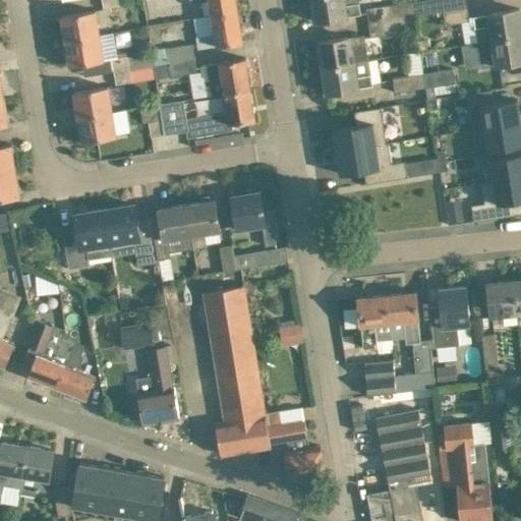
[(118,0),(102,0),(104,8),(119,6),(118,0)]
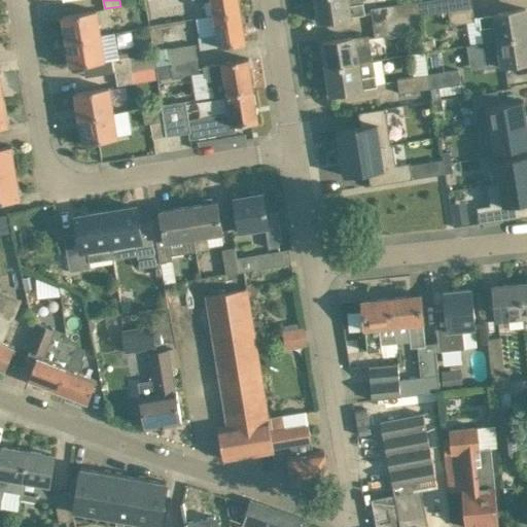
[(239,0),(211,0),(214,14),(241,10),(239,0)]
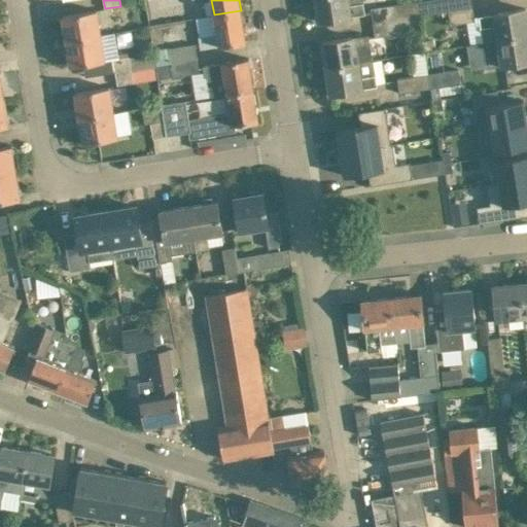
[(315,0),(319,21),(353,15),(353,14),(365,11),(362,0),(315,0)]
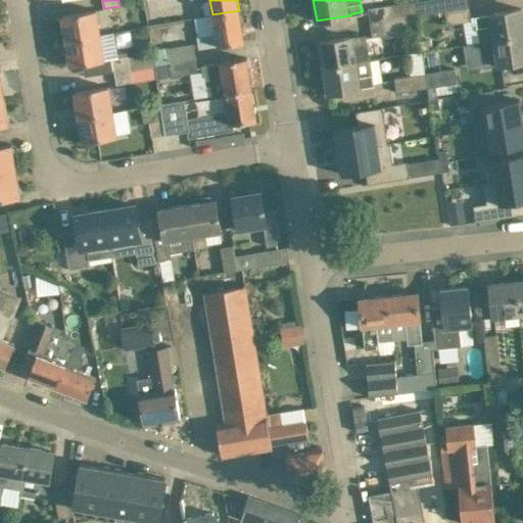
[(386,5),(386,8),(388,19),(416,15),(413,0),(386,5)]
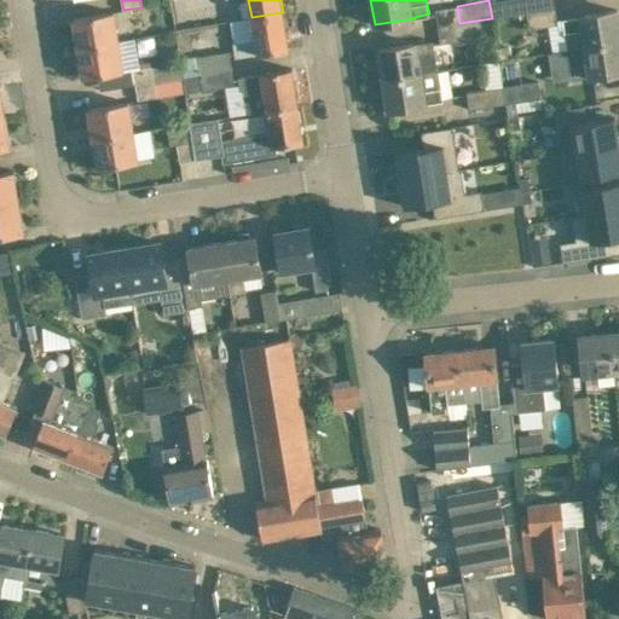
[(525,0),(527,12),(555,7),(554,0),(525,0)]
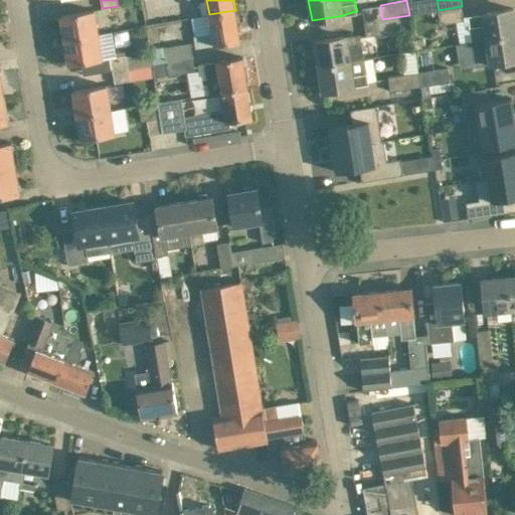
[(462,6),(439,10),(441,23),(465,20),(462,6)]
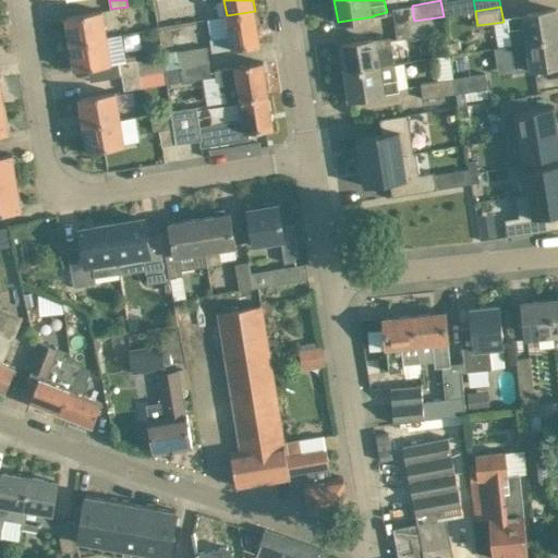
[(509,17),(510,27),(513,44),(557,36),(557,15),(557,8),(523,13),(523,15),(509,17)]
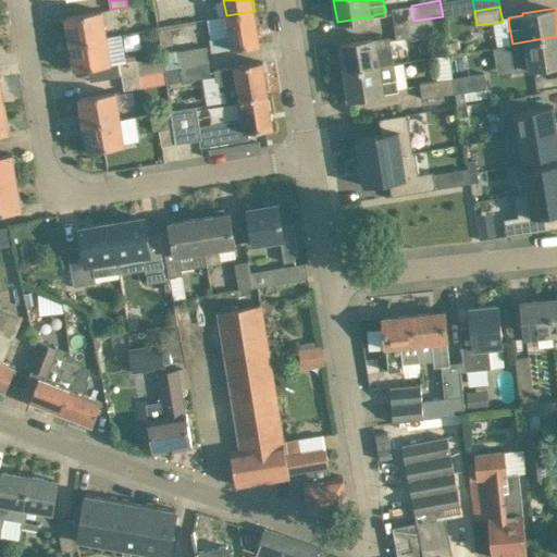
[(66,16),(71,42),(107,36),(102,10),(66,16)]
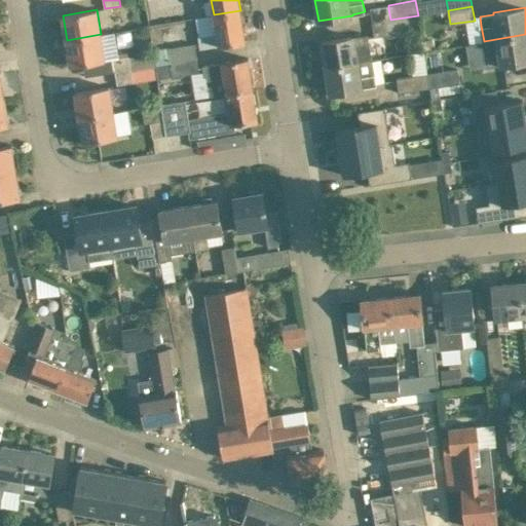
[(240,10),(214,14),(217,34),(199,36),(200,47),(219,44),(219,45),(226,44),(247,41),(240,10)]
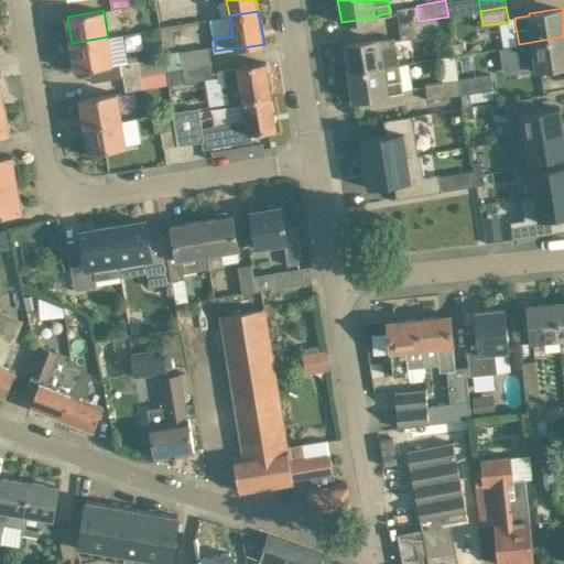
[(451,31),(448,17),(419,21),(421,36),(451,31)]
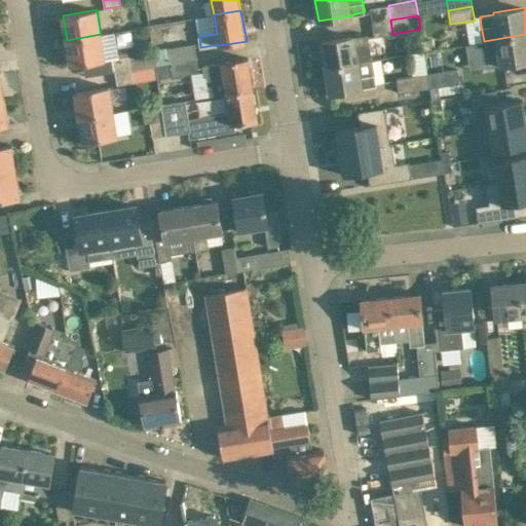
[(101,34),(67,40),(71,65),(105,60),(101,34)]
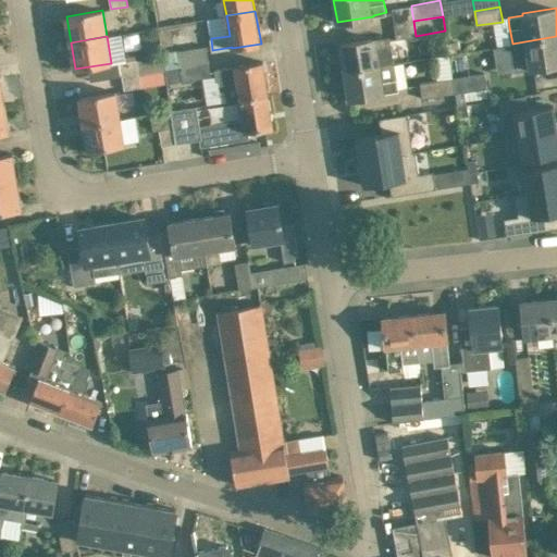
[(345,71),(394,62),(390,36),(374,39),(374,38),(341,44),(345,71)]
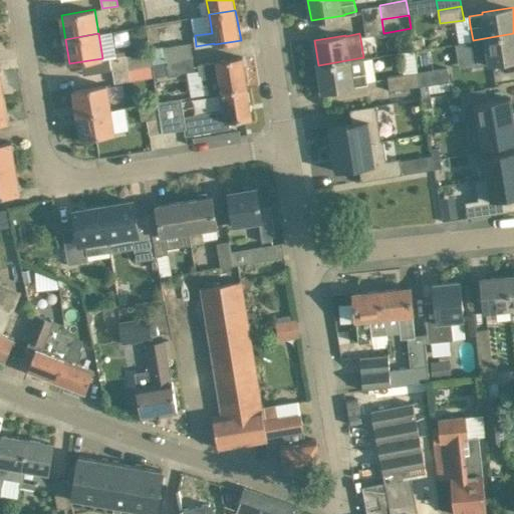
[(513,33),(473,40),(476,65),(490,62),(490,63),(513,59),(513,33)]
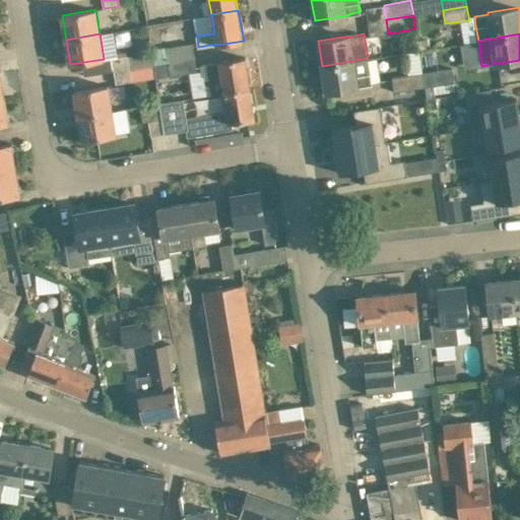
[(428,39),(418,41),(419,49),(429,47),(428,39)]
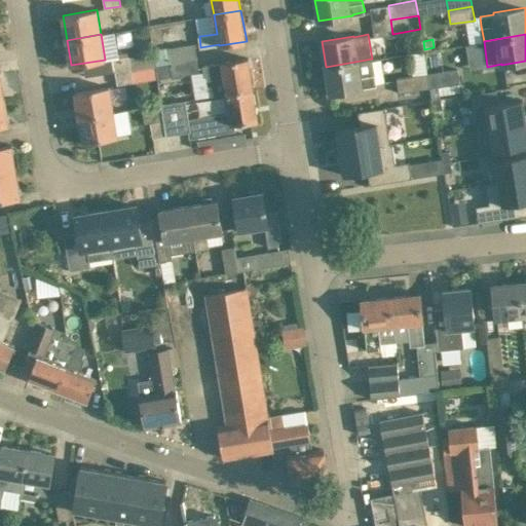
[(194,43),(168,47),(171,62),(197,58),(194,43)]
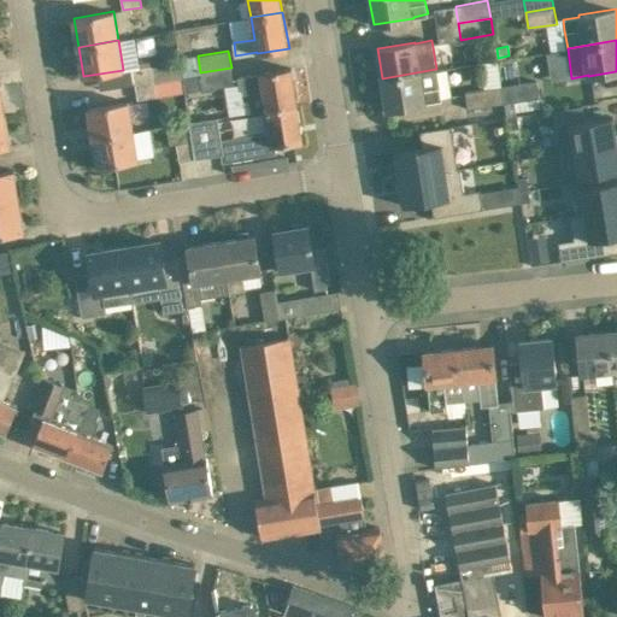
[(505,103),(503,86),(498,60),(482,63),(486,88),(465,92),(468,107),(505,103)]
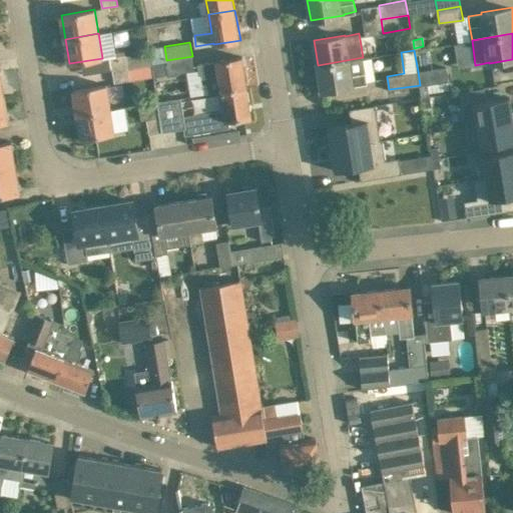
[(109,57),(111,69),(128,67),(126,54),(109,57)]
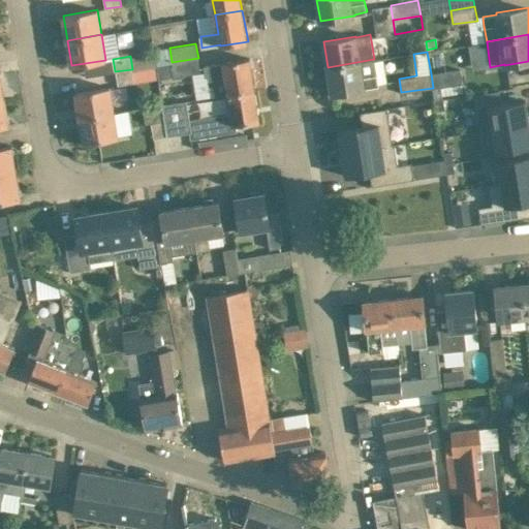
[(200,72),(198,58),(172,62),(156,65),(159,80),(200,72)]
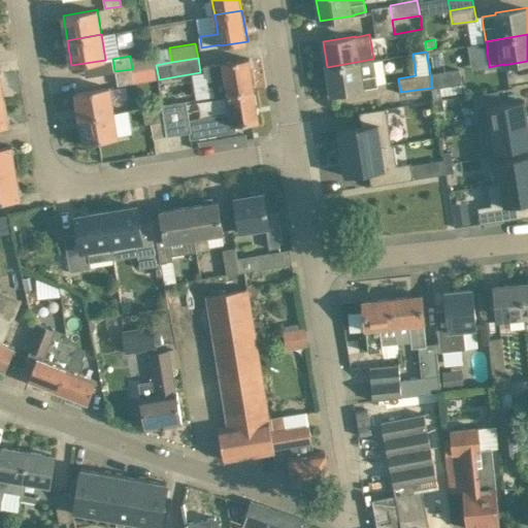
[(206,77),(207,77),(210,96),(227,93),(255,89),(249,58),(223,62),(223,63),(204,66),(206,77)]
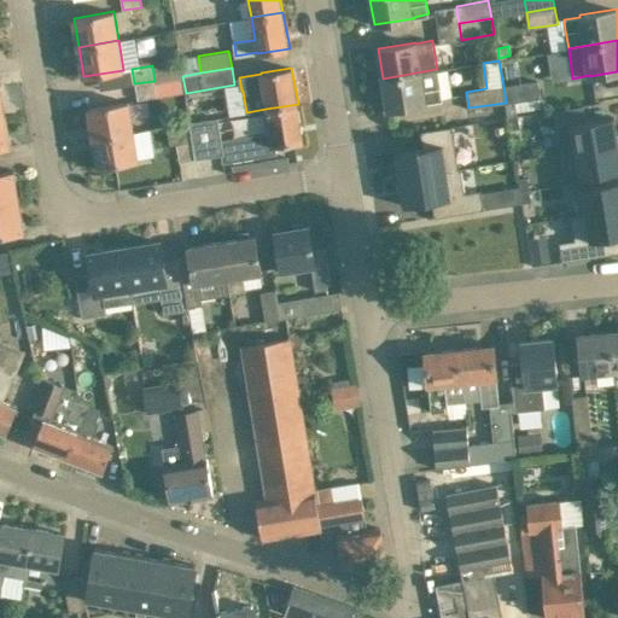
[(383,79),(388,110),(427,103),(443,99),(437,69),(383,79)]
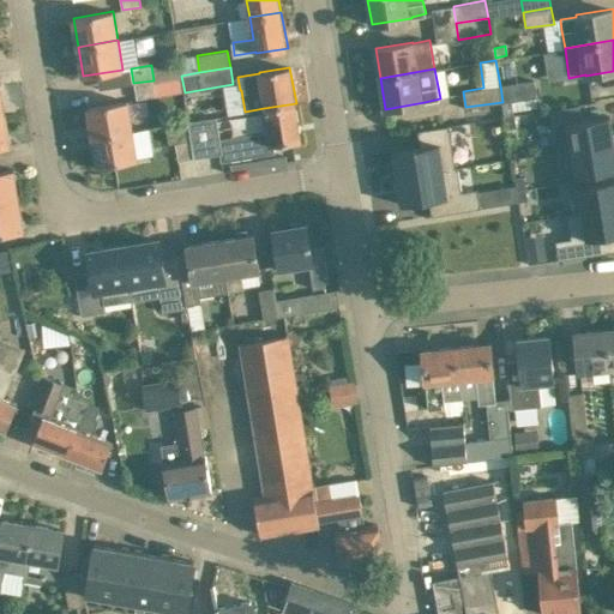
[(154,80),(133,83),(137,100),(157,96),(154,80)]
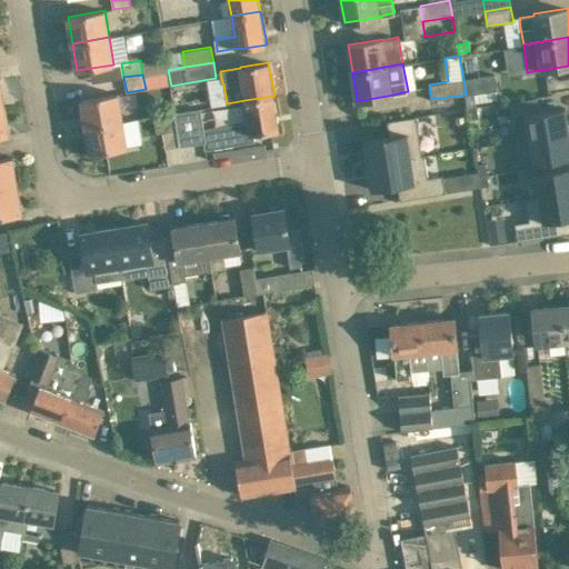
[(496,75),(463,79),(466,95),(498,89),(496,75)]
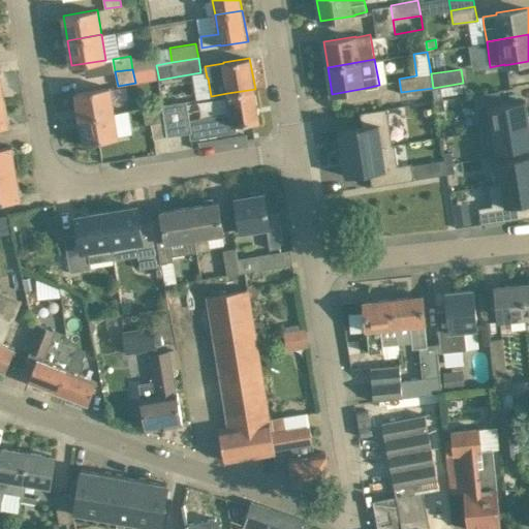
[(75,92),(80,118),(115,112),(111,87),(75,92)]
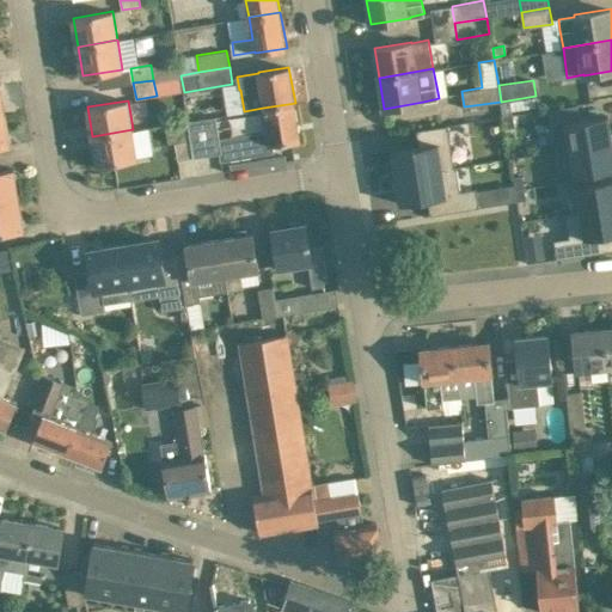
[(215,116),(189,121),(195,157),(219,152),(221,160),(275,152),(273,144),(300,139),(295,103),(263,108),(267,126),(267,129),(234,134),(219,138),(215,116)]
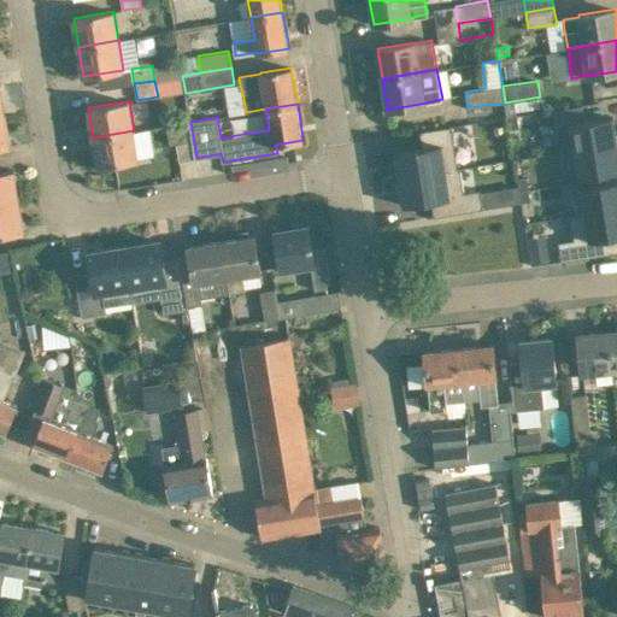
[(6,115),(0,116),(0,147),(11,146),(6,115)]
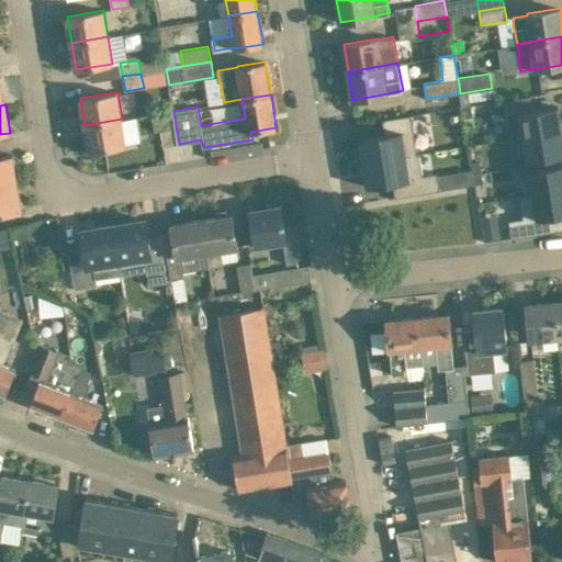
[(462,107),(463,108),(464,117),(464,116),(473,115),(472,107),(471,104),(469,105),(462,107)]
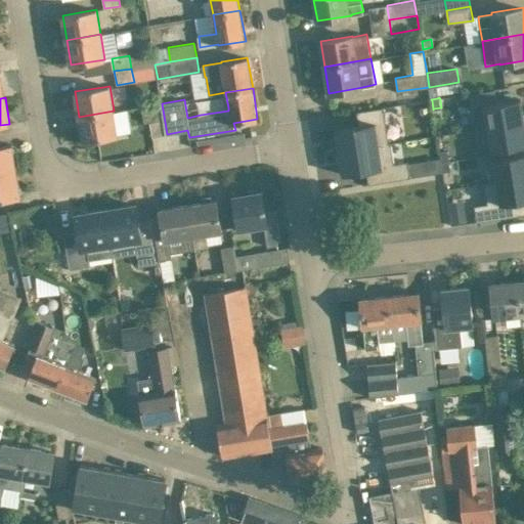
[(484,104),(488,127),(523,121),(523,120),(521,98),(484,104)]
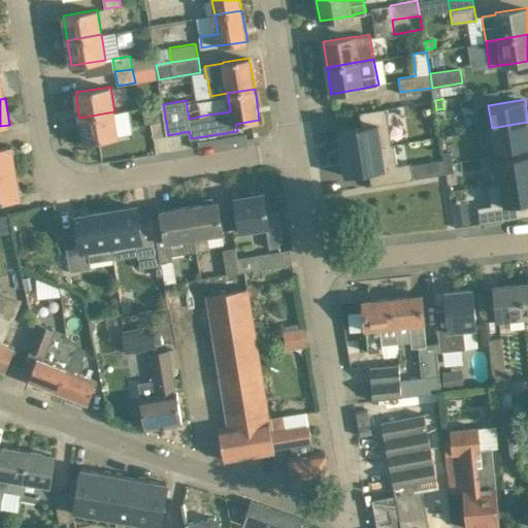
[(163,104),(143,107),(145,123),(152,122),(154,137),(168,135),(163,104)]
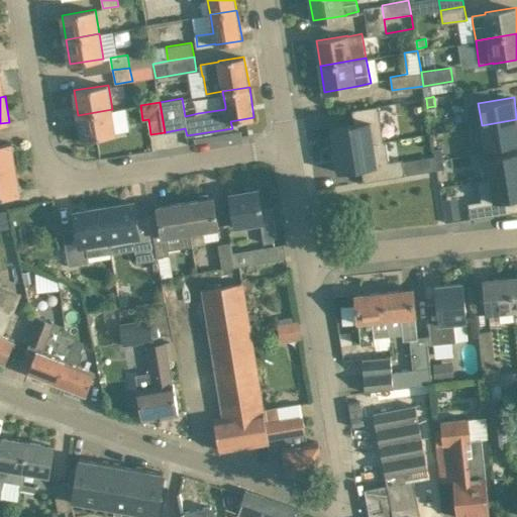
[(116,133),(112,109),(78,115),(82,139),(116,133)]
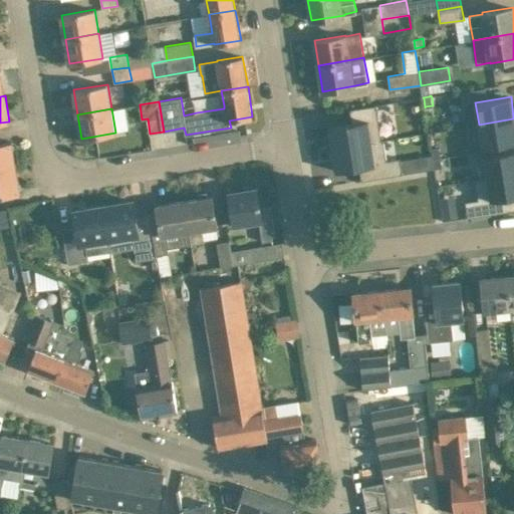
[(513,118),(479,124),(482,147),(513,142),(513,118)]
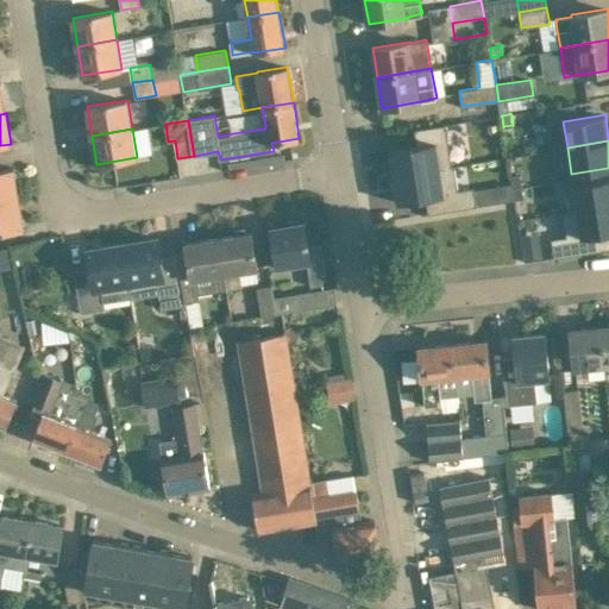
[(435,142),(389,149),(394,175),(452,165),(440,167),(435,142)]
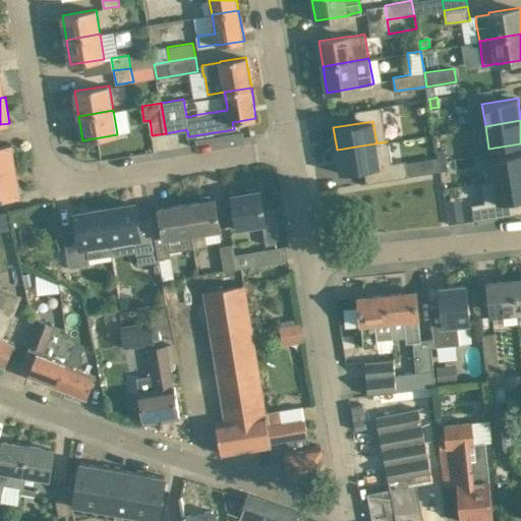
[(387,141),(337,150),(340,173),(364,169),(366,182),(393,178),(387,141)]
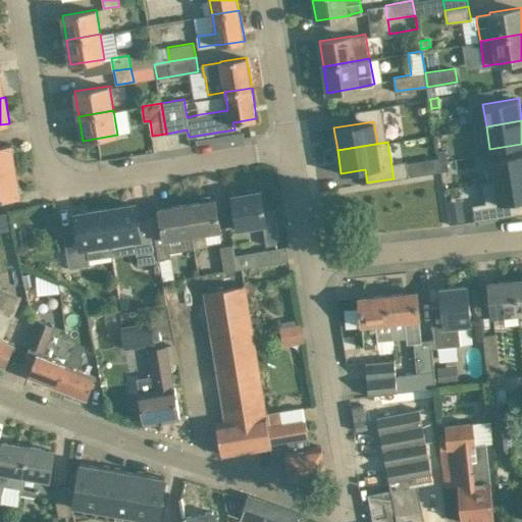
[(0,171),(16,169),(12,144),(0,145),(0,171)]
